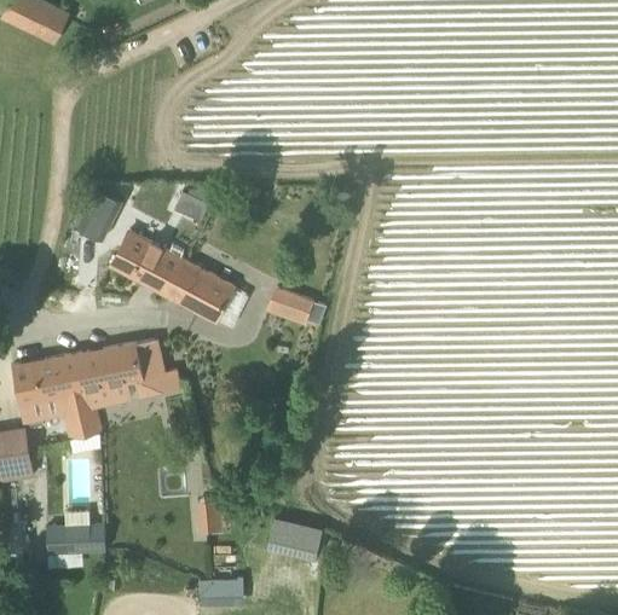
[(51,6),(36,33),(55,42),(68,15),(51,6)]
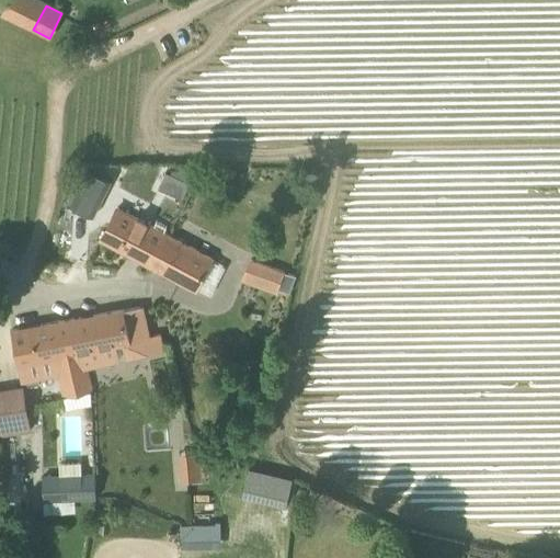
[(87,170),(68,207),(92,219),(111,182),(87,170)]
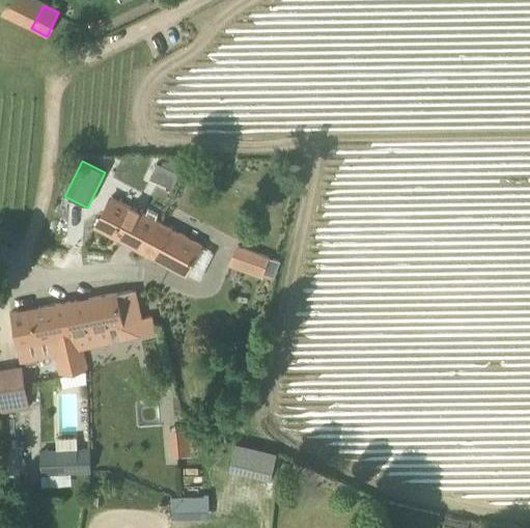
[(157,165),(149,181),(172,191),(179,175),(185,164),(163,163),(161,167),(157,165)]
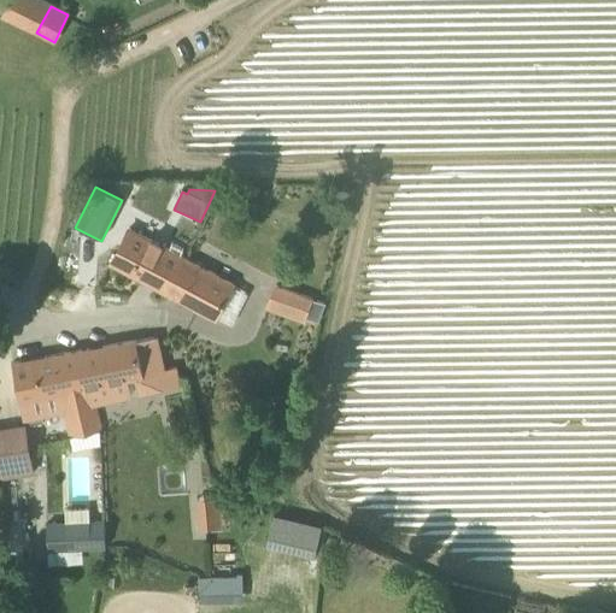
[(182,260),(128,231),(110,267),(164,296),(182,260)]
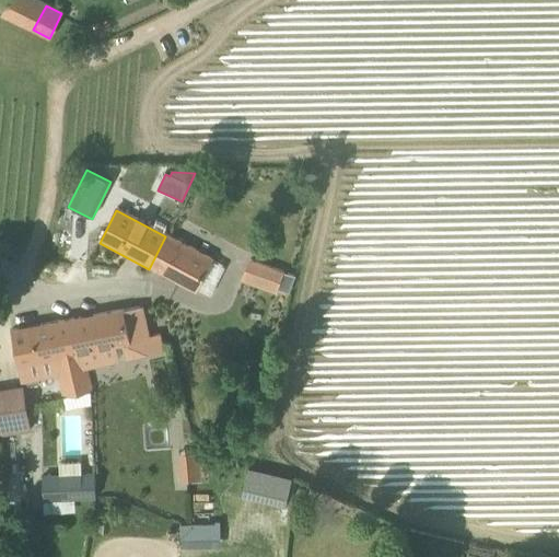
[(165,236),(149,269),(194,292),(195,290),(209,298),(225,268),(165,236)]
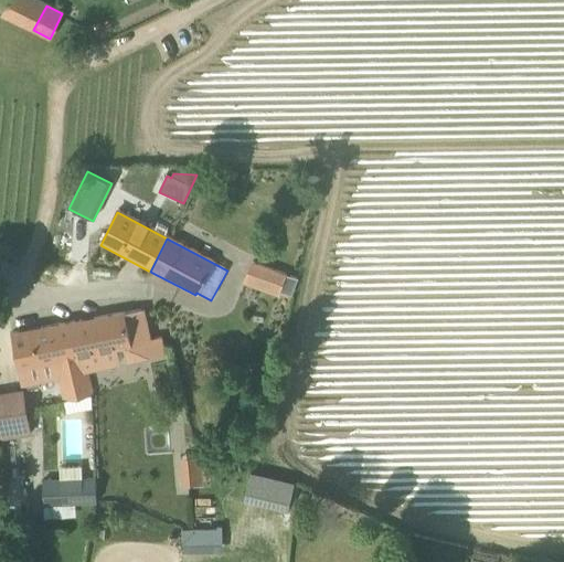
[(287,277),(252,263),(244,285),(278,298),(280,293),(291,297),(298,281),(287,277)]
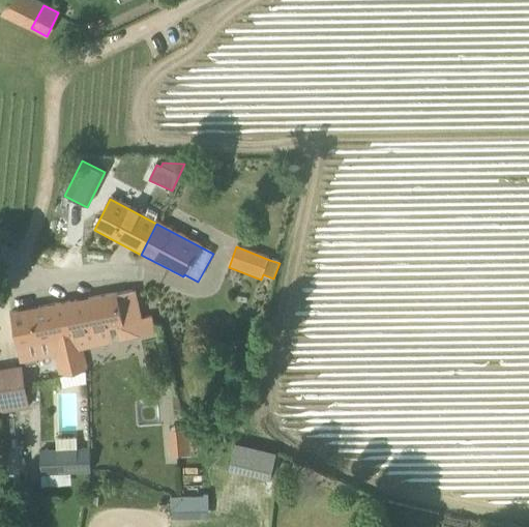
[(77,334),(81,351),(111,344),(107,327),(139,320),(131,292),(116,295),(55,305),(60,326),(64,325),(67,335),(77,334)]
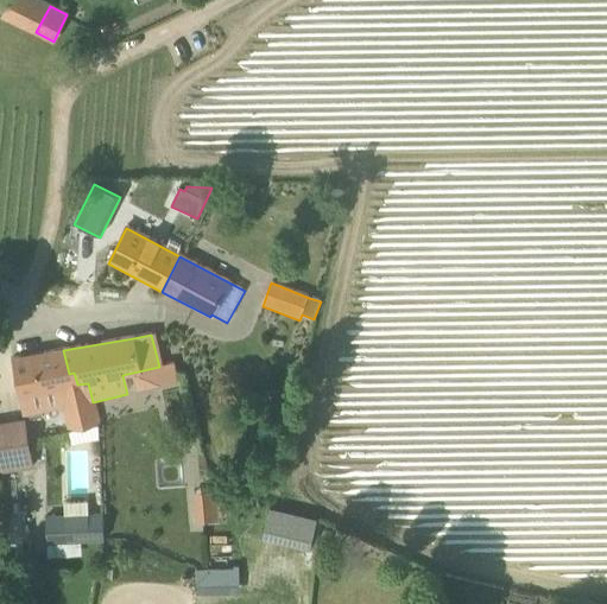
[(69,374),(63,350),(11,360),(21,417),(62,409),(68,432),(99,426),(93,402),(88,383),(77,385),(74,373),(69,374)]
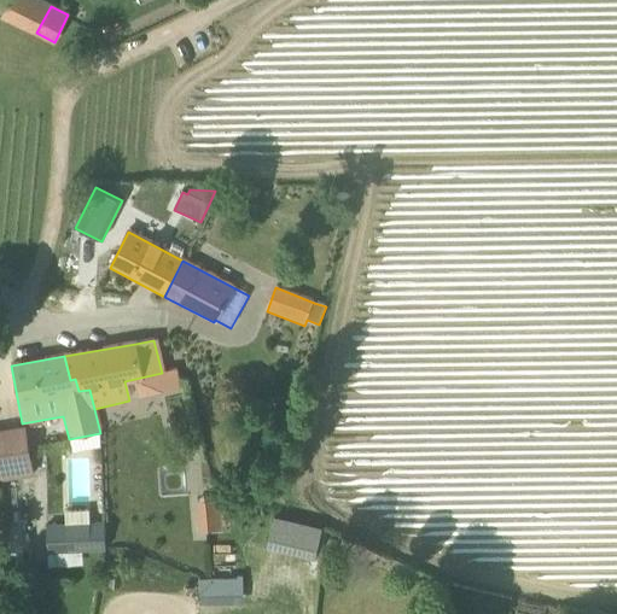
[(0,481),(31,477),(24,431),(0,434),(0,481)]
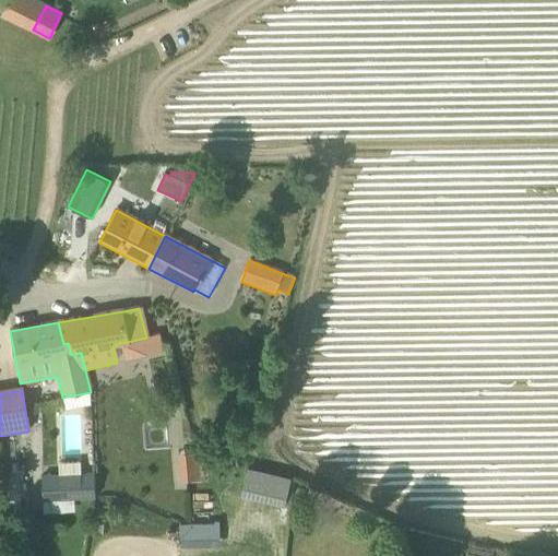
[(180,482),(201,481),(200,452),(178,452),(180,482)]
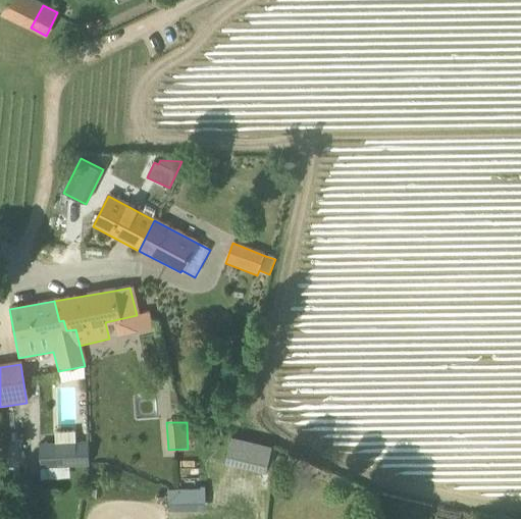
[(267,474),(273,448),(232,436),(225,463),(267,474)]
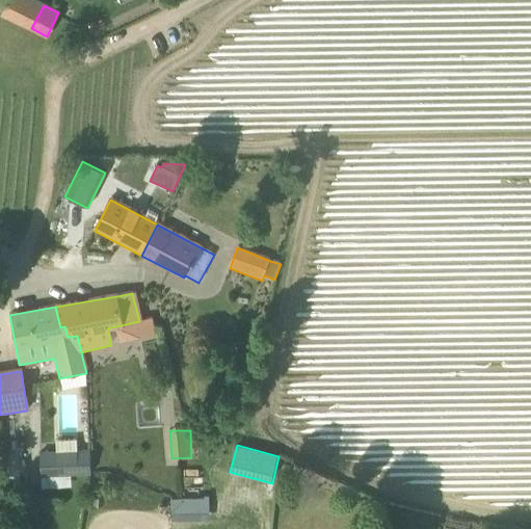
[(89,452),(60,453),(40,454),(41,477),(90,475),(89,452)]
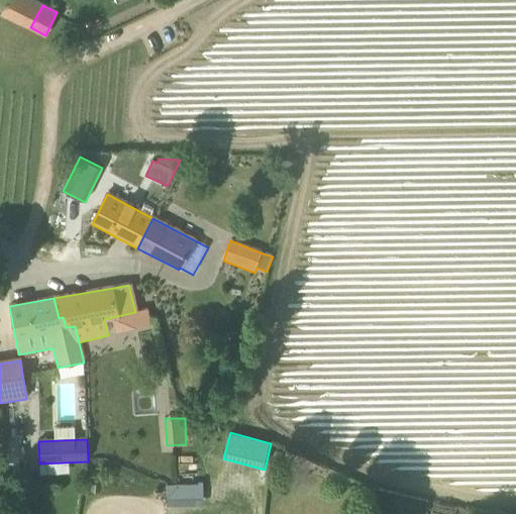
[(167,507),(203,507),(202,482),(195,482),(195,475),(176,475),(176,483),(167,483),(167,507)]
